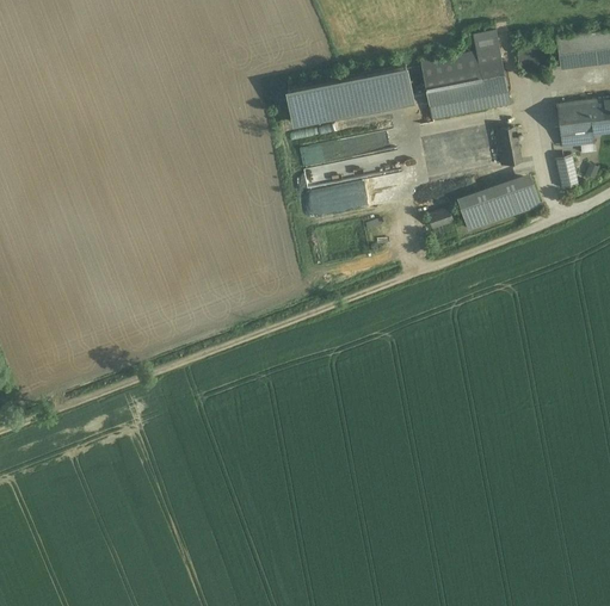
[(609,33),(556,41),(560,70),(609,63),(609,33)]
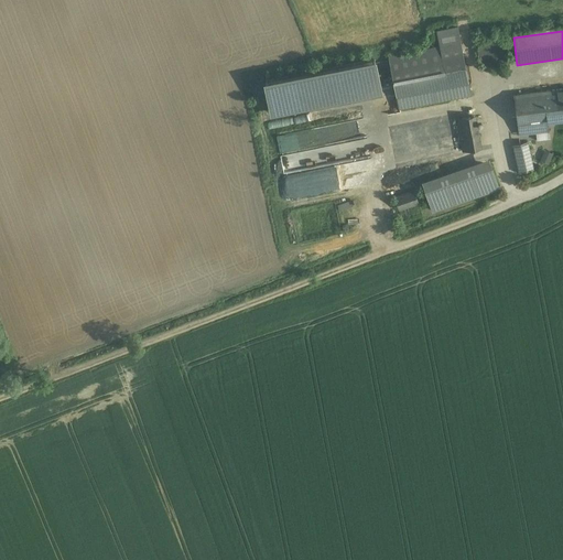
[(477,58),(478,65),(483,70),(488,73),(495,73),(501,71),(506,66),(508,61),(508,55),(506,49),(501,44),(496,42),(490,42),(485,44),(480,47),(477,53),(477,58)]
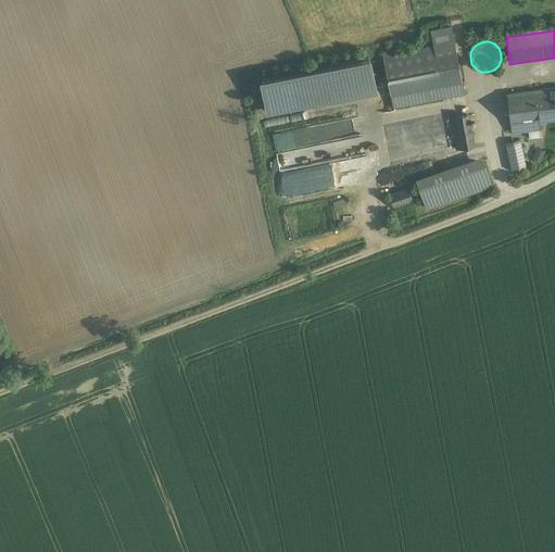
[(453,47),(382,60),(385,67),(390,98),(461,84),(453,47)]
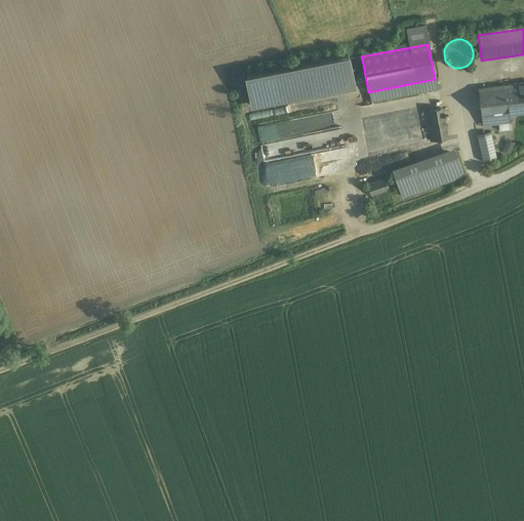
[(348,59),(246,79),(252,111),(353,91),(348,59)]
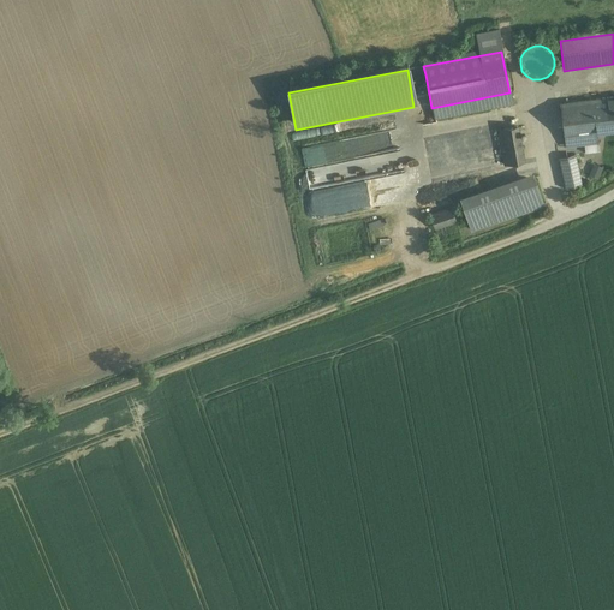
[(510,93),(431,108),(435,123),(512,108),(510,93)]
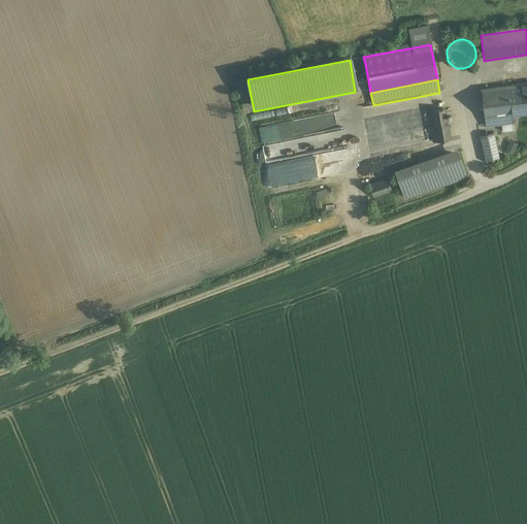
[(526,87),(480,93),(484,121),(501,119),(512,117),(526,115),(526,87)]
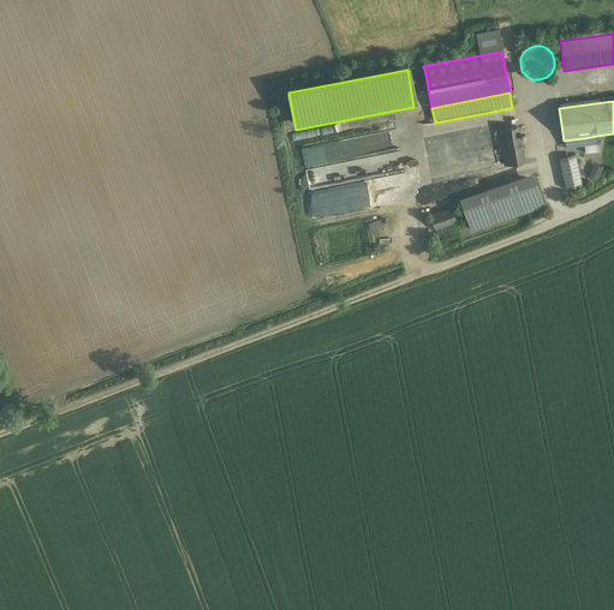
[(517,132),(498,137),(504,169),(524,166),(517,132)]
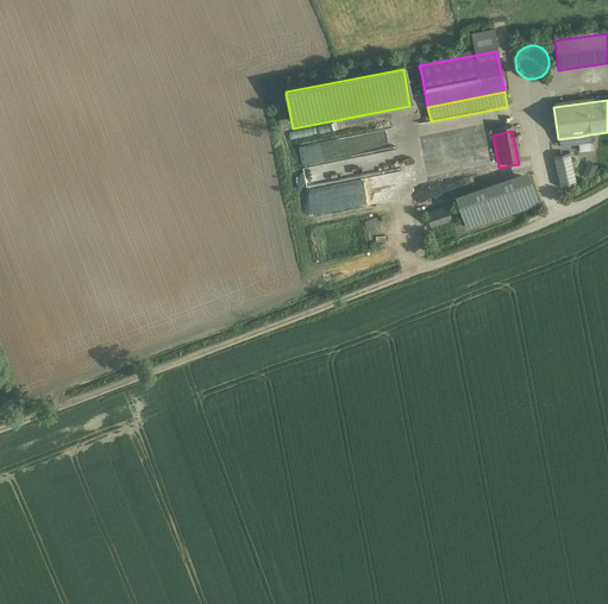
[(590,134),(578,137),(580,148),(591,146),(590,134)]
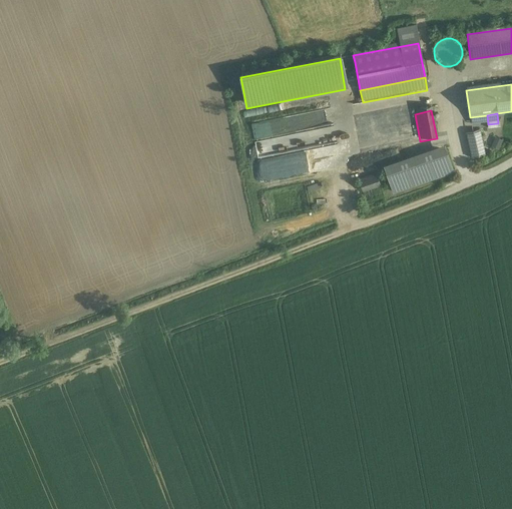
[(487,115),(470,117),(471,126),(488,124),(487,115)]
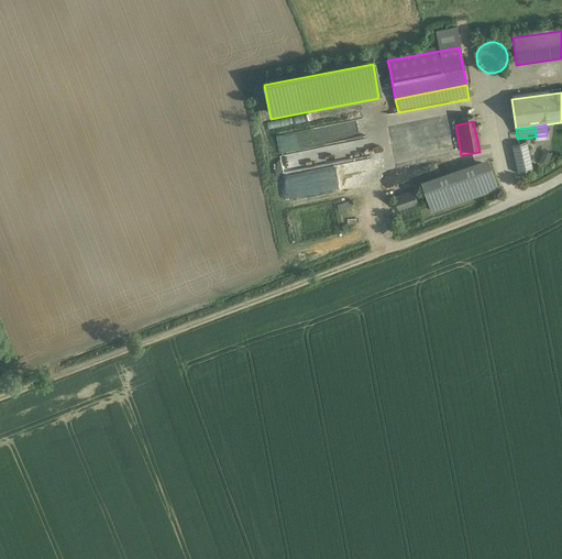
[(525,146),(511,149),(517,175),(531,173),(525,146)]
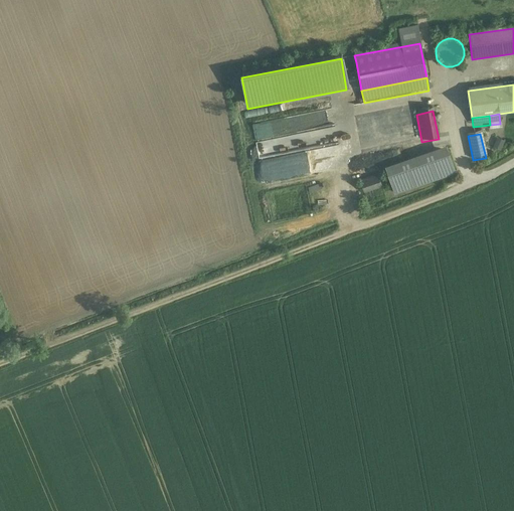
[(502,147),(496,144),(493,151),(499,153),(502,147)]
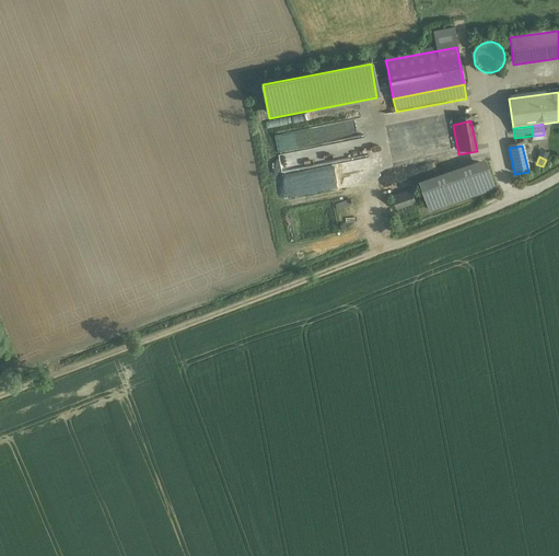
[(484,161),(419,183),(429,212),(493,190),(484,161)]
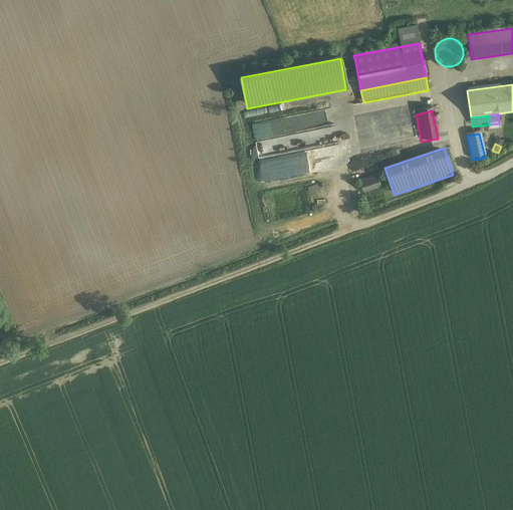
[(375,179),(361,183),(364,193),(379,188),(375,179)]
